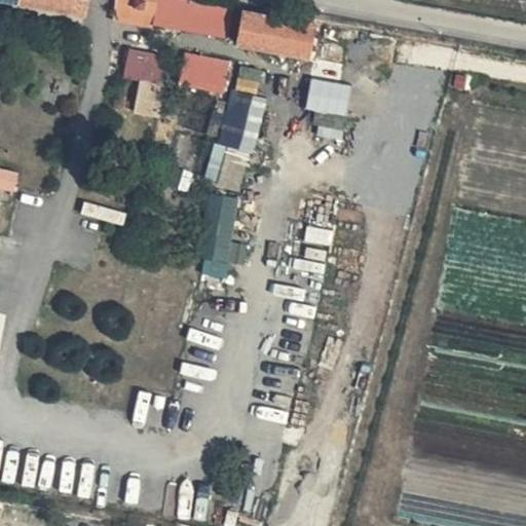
[(95,0),(0,0),(0,3),(91,19),(95,0)]
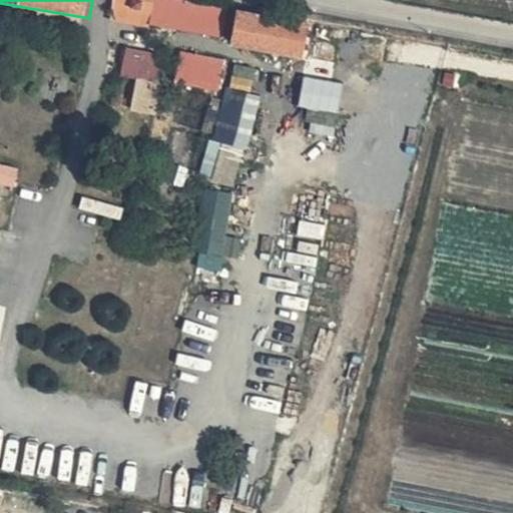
[(151,0),(114,0),(113,4),(150,11),(151,0)]
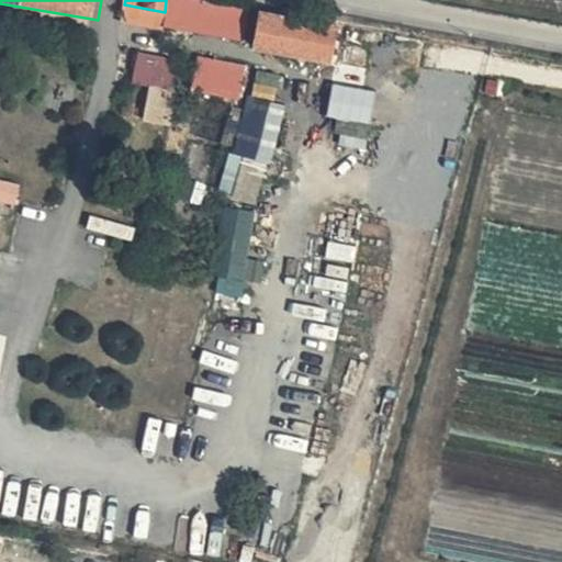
[(237,10),(215,6),(211,23),(234,29),(237,10)]
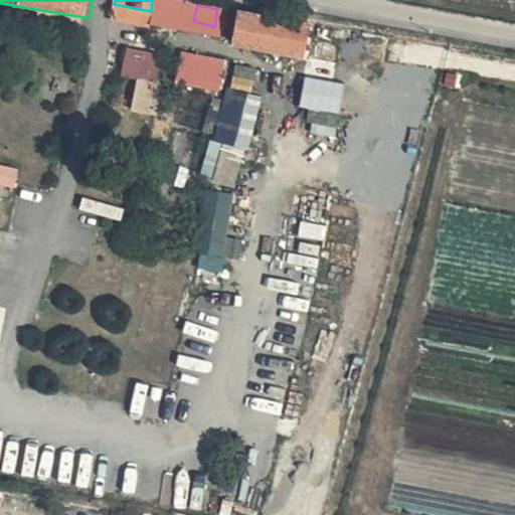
[(235,43),(305,58),(311,22),(240,10),(235,43)]
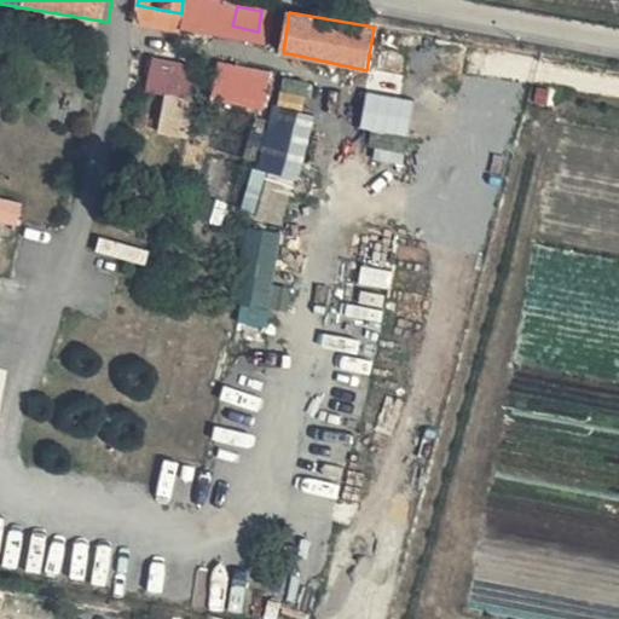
[(262,115),(275,74),(220,58),(208,98),(262,115)]
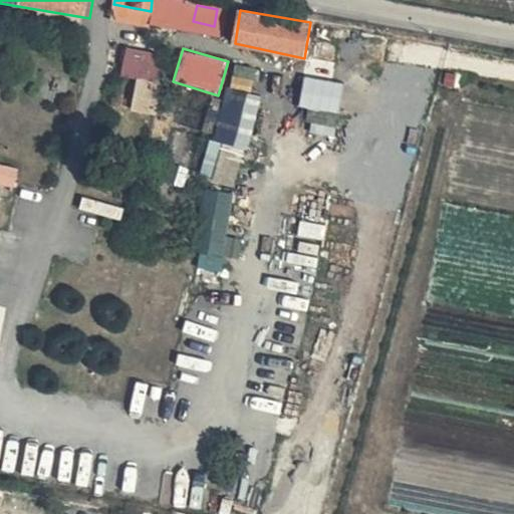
[(235,63),(229,86),(251,91),(256,68),(235,63)]
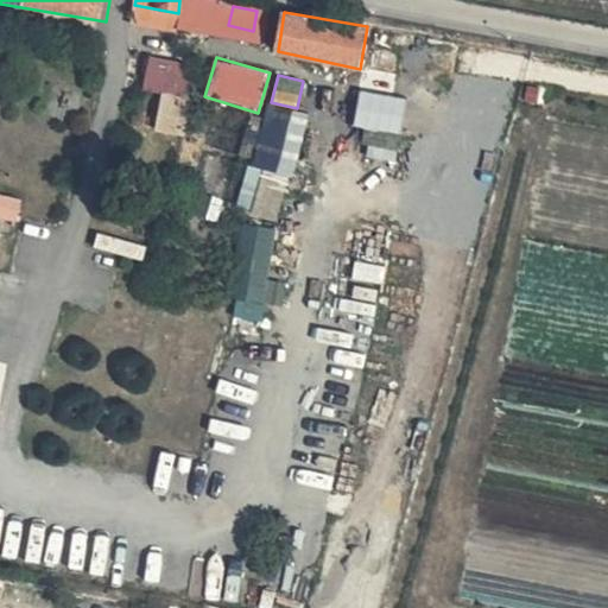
[(400,133),(406,97),(359,90),(353,126),(400,133)]
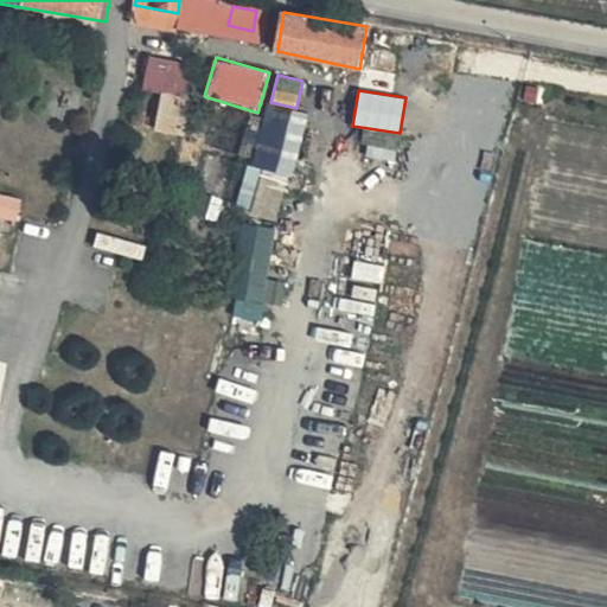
[(157,133),(187,133),(187,94),(157,94),(157,133)]
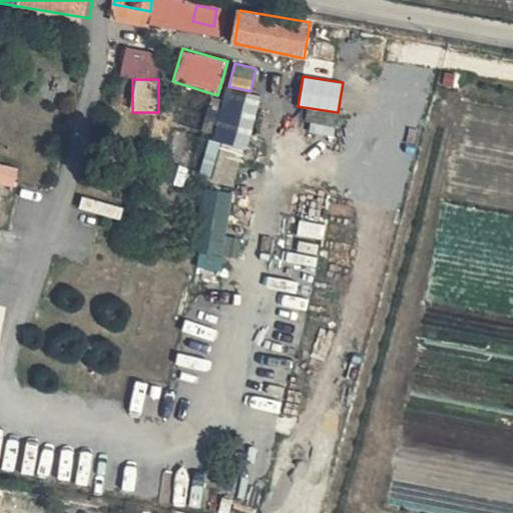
[(223,87),(211,141),(247,149),(261,95),(223,87)]
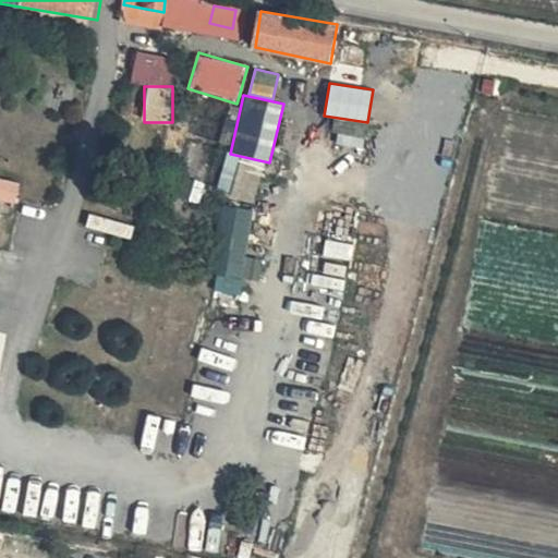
[(0,199),(16,202),(19,180),(0,178),(0,199)]
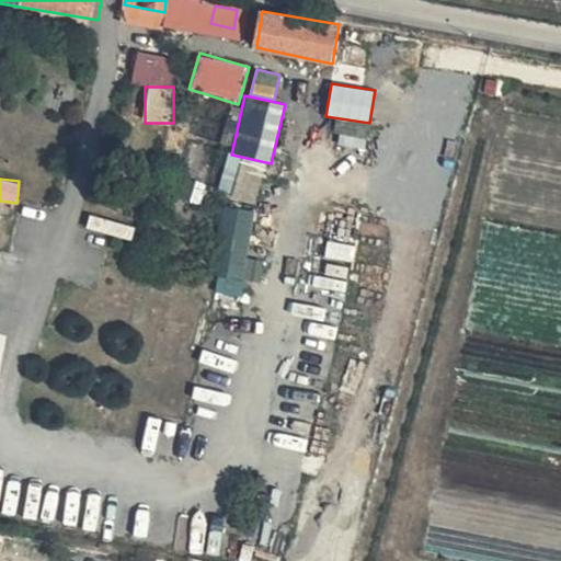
[(208,292),(242,296),(253,210),(219,206),(208,292)]
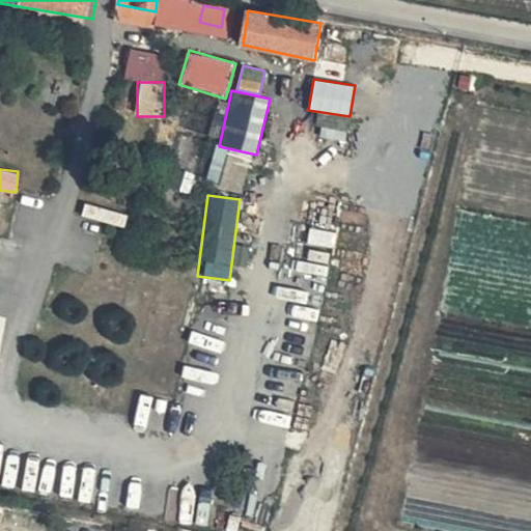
[(193,523),(205,526),(213,490),(201,487),(193,523)]
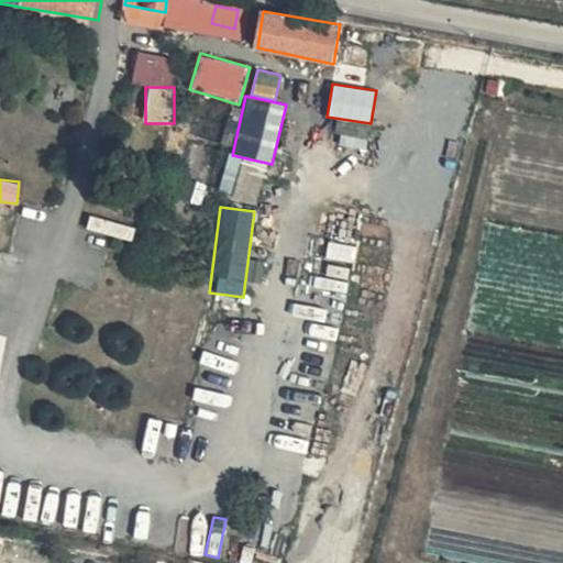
[(0,538),(0,562),(18,562),(23,542),(0,538)]
